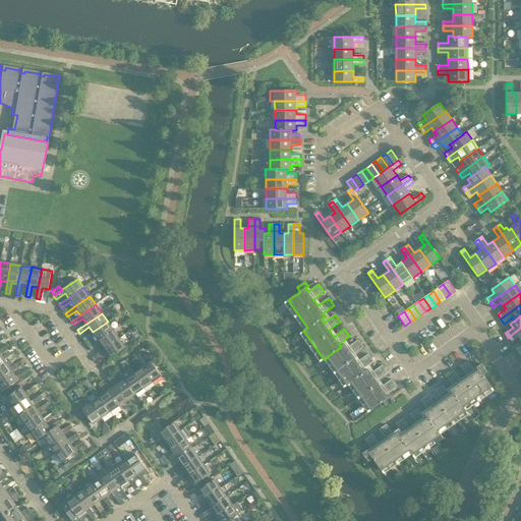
[(113,330),(108,322),(93,332),(82,339),(85,342),(95,336),(98,341),(99,341),(113,330)]
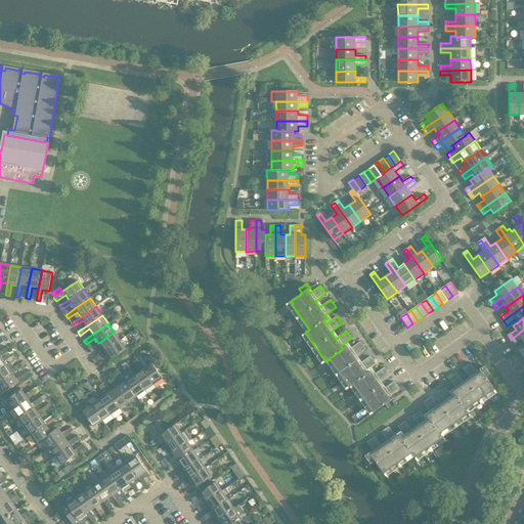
[(523,341),(523,330),(511,340),(514,344),(522,339),(523,341)]
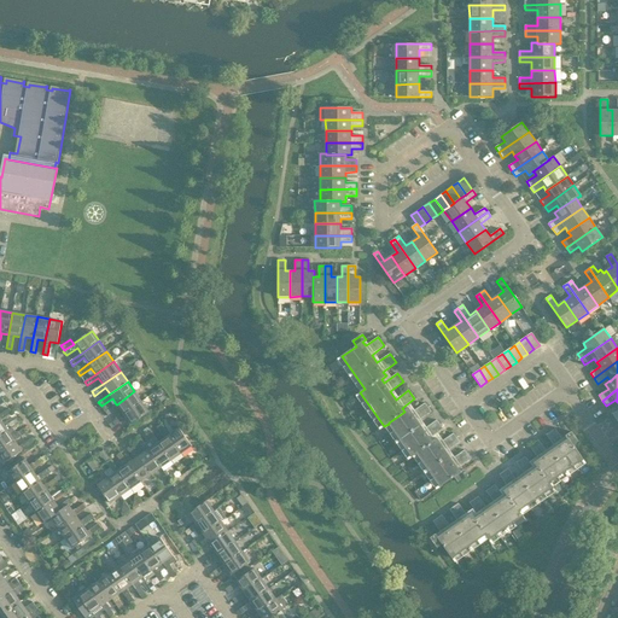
[(120,408),(123,414),(141,402),(134,391),(117,404),(116,404),(105,412),(109,417),(120,408)]
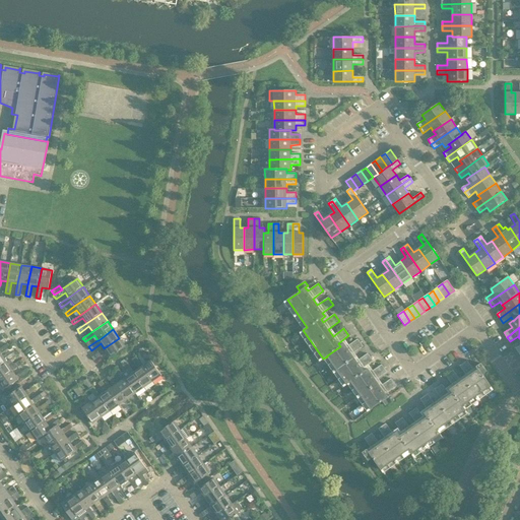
[(125,346),(119,338),(104,348),(94,354),(98,359),(107,351),(111,358),(125,346)]
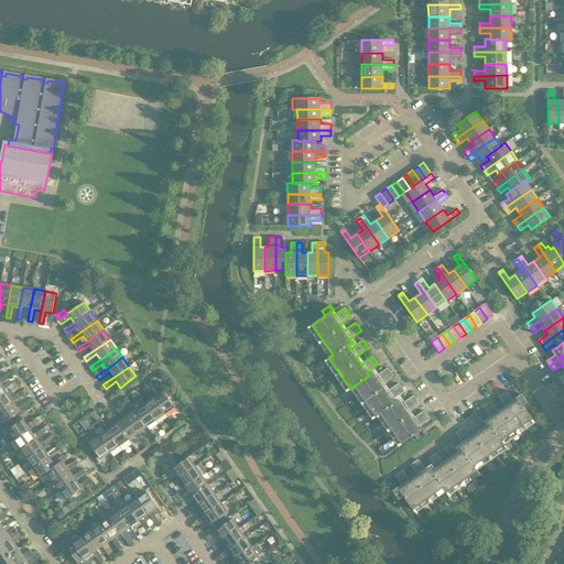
[(355,386),(355,387),(376,418),(380,414),(402,444),(415,435),(419,440),(427,434),(423,429),(421,431),(418,426),(430,419),(424,411),(412,419),(408,412),(420,403),(414,396),(402,404),(399,400),(394,403),(392,400),(404,391),(399,383),(387,392),(381,384),(393,376),(388,368),(376,377),(373,372),(369,376),(355,386)]
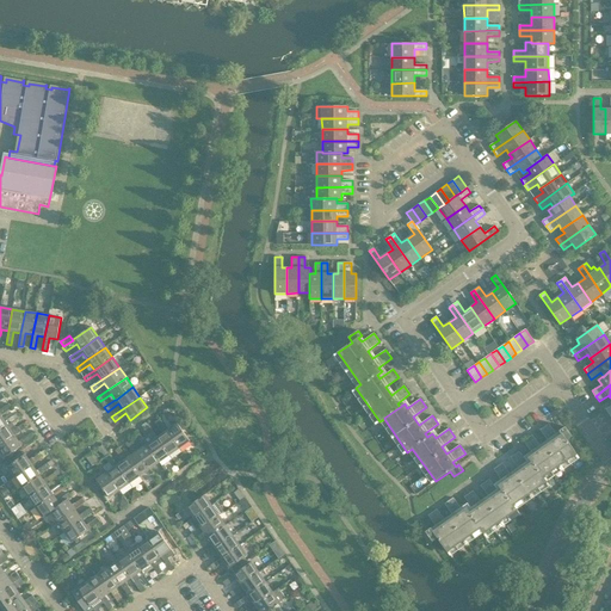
[(0,415),(12,408),(8,403),(0,409),(0,415)]
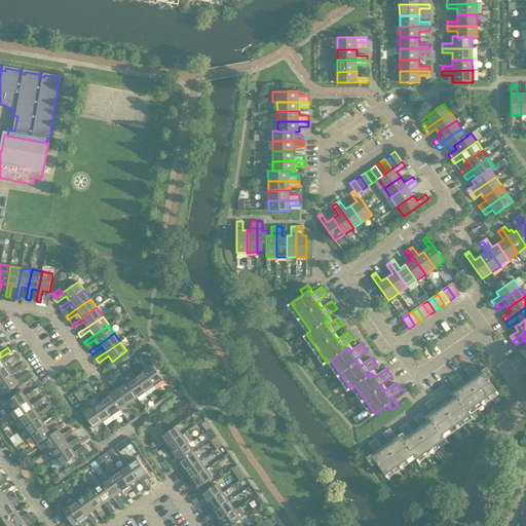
[(149,367),(144,371),(154,386),(163,379),(156,370),(152,365),(148,359),(146,355),(142,358),(149,367)]
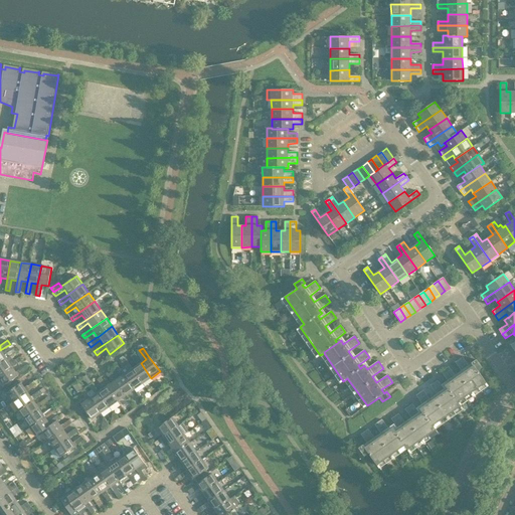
[(6,359),(10,356),(16,352),(13,349),(4,355),(0,350),(0,362),(6,358),(6,359)]
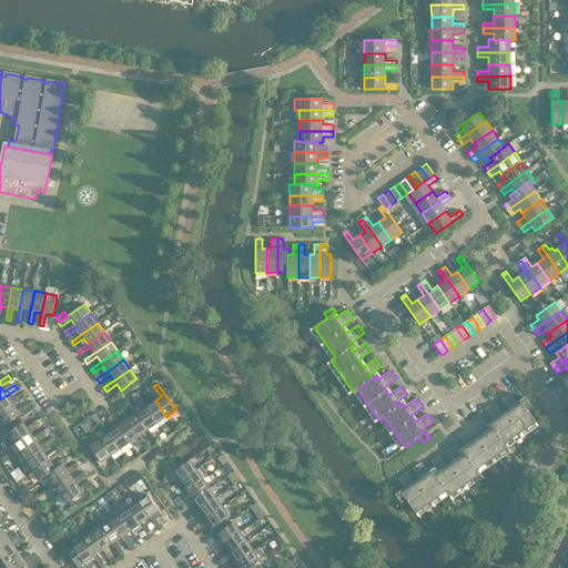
[(164,385),(160,387),(164,394),(169,399),(172,397),(164,385)]
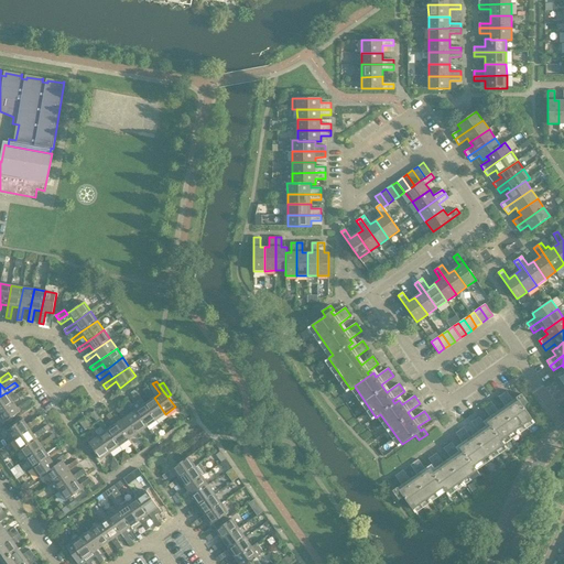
[(156,421),(165,414),(154,398),(147,387),(143,390),(150,400),(144,404),(156,421)]
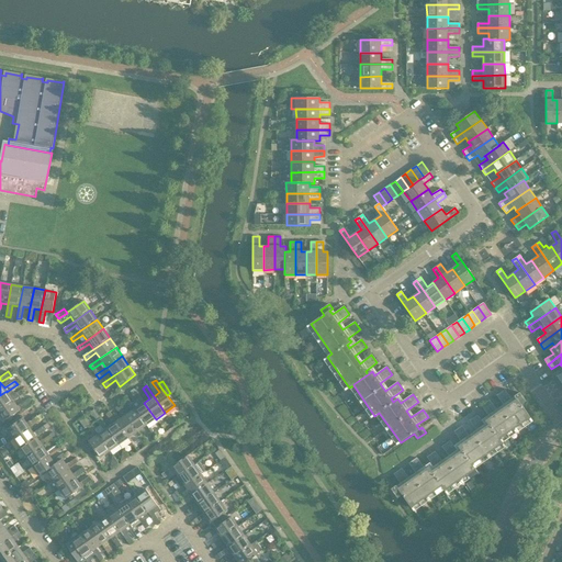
[(0,395),(0,409),(13,401),(23,393),(21,390),(17,393),(13,393),(11,389),(7,392),(7,391),(0,395)]
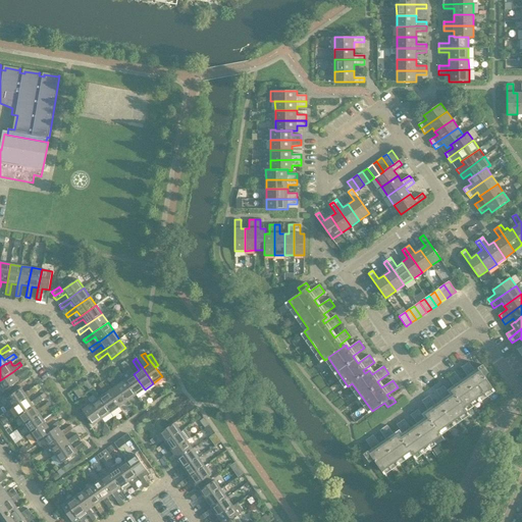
[(438,432),(439,431),(467,412),(465,408),(492,388),(484,375),(487,373),(488,373),(482,365),(478,368),(480,371),(476,373),(469,362),(462,367),(469,378),(462,382),(455,372),(448,377),(455,387),(452,390),(454,395),(452,397),(444,385),(436,390),(444,402),(436,407),(429,396),(422,401),(429,412),(426,414),(428,418),(429,418),(438,432)]
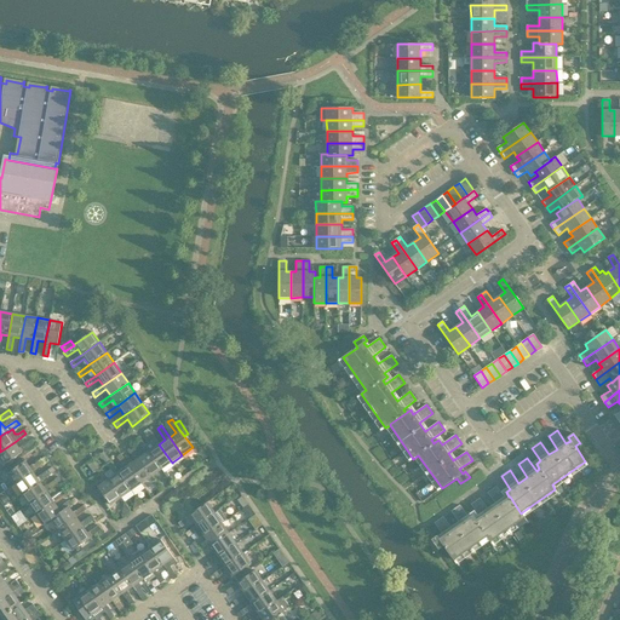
[(150,441),(145,445),(149,451),(161,469),(172,463),(159,445),(151,432),(147,436),(150,441)]
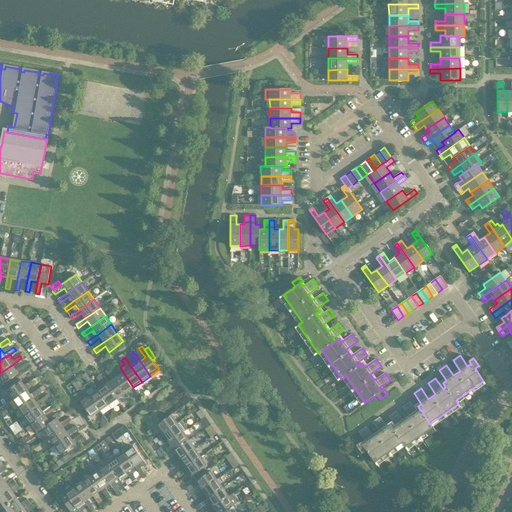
[(16,370),(12,365),(0,373),(0,379),(3,384),(18,374),(18,373),(27,367),(25,363),(16,370)]
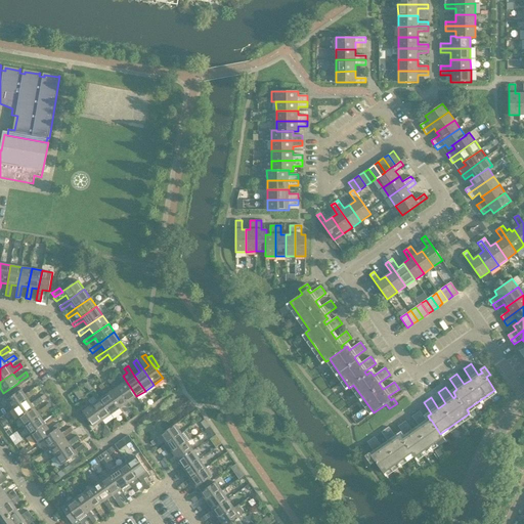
[(128,402),(136,396),(126,381),(120,372),(116,375),(123,384),(118,387),(128,402)]
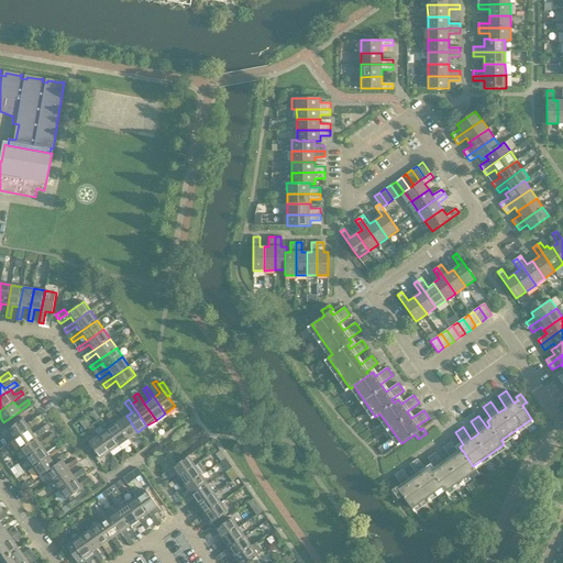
[(122,419),(117,422),(129,439),(138,432),(127,416),(119,406),(116,408),(122,419)]
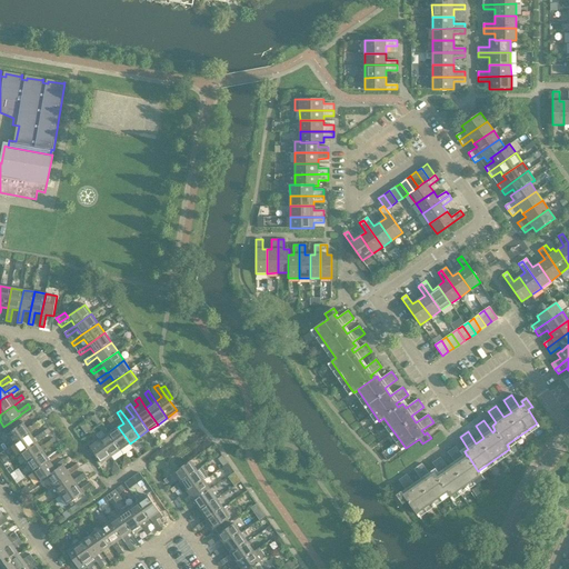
[(96,415),(91,418),(93,420),(95,421),(98,426),(102,423),(96,415)]
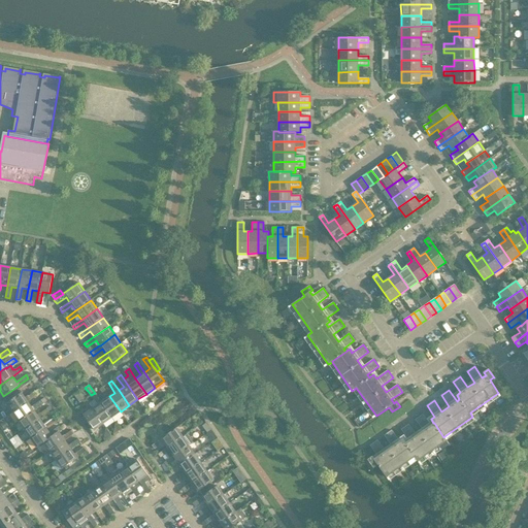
[(106,399),(101,402),(111,418),(121,411),(109,396),(103,387),(99,389),(106,399)]
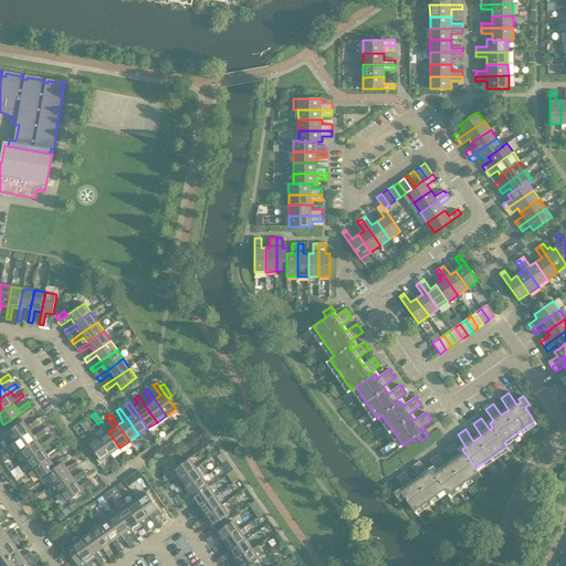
[(85,431),(91,427),(85,419),(81,423),(85,431)]
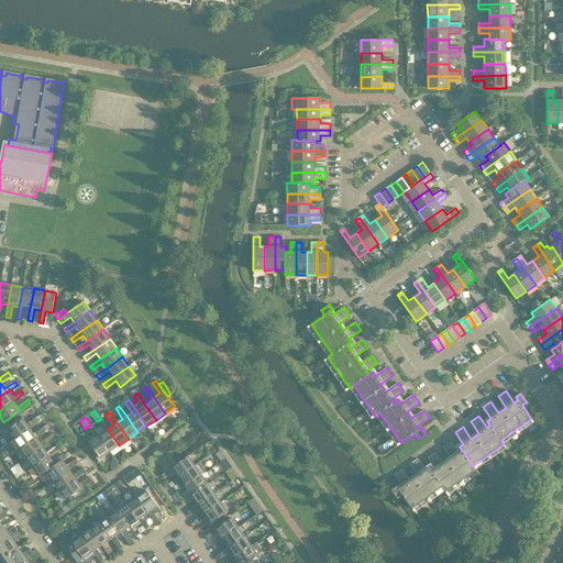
[(7,430),(13,440),(30,428),(40,421),(37,418),(28,424),(23,419),(7,430)]
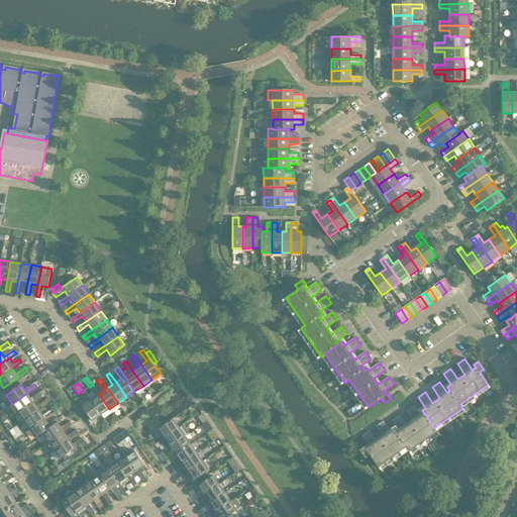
[(96,396),(91,400),(101,415),(109,409),(99,394),(93,385),(89,387),(96,396)]
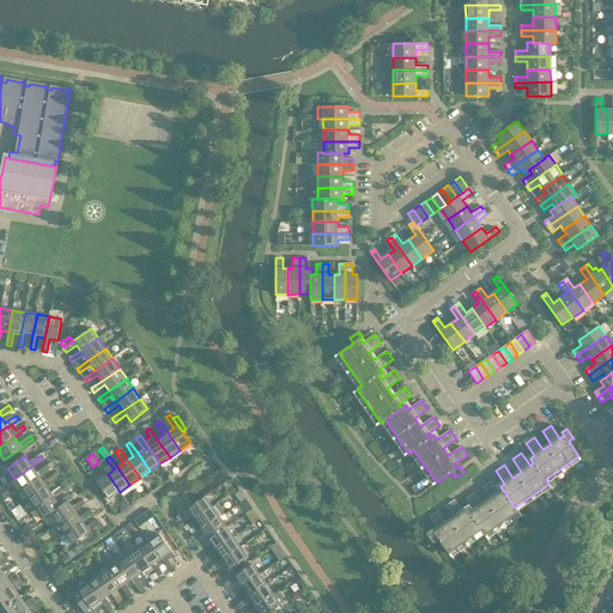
[(109,499),(120,492),(108,474),(99,463),(96,466),(103,477),(97,481),(109,499)]
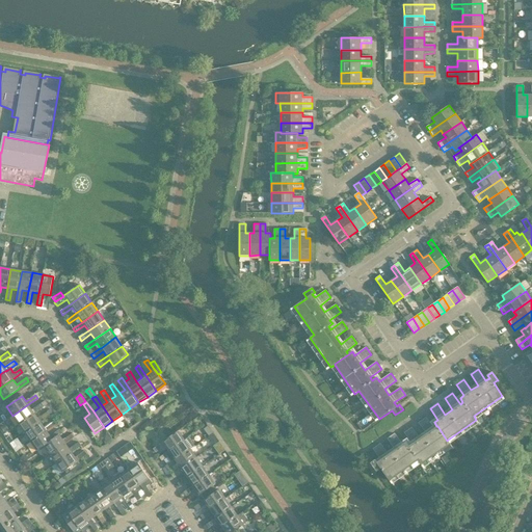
[(32,409),(28,404),(12,416),(19,424),(34,414),(44,406),(42,403),(32,409)]
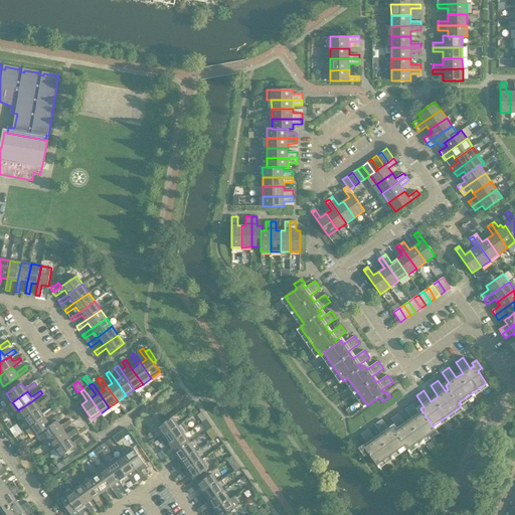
[(18,410),(24,418),(39,408),(48,402),(48,401),(46,398),(36,405),(33,400),(18,410)]
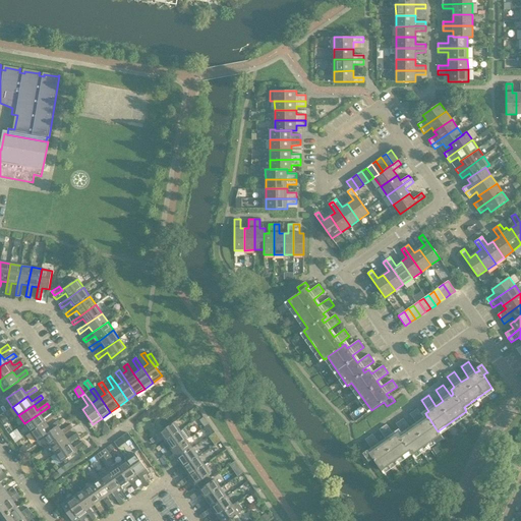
[(441,435),(439,430),(438,431),(428,417),(427,417),(424,419),(417,409),(410,414),(417,424),(411,429),(403,418),(396,423),(404,435),(401,437),(398,432),(394,436),(387,424),(380,429),(387,441),(381,445),(372,435),(365,440),(372,451),(369,453),(367,450),(362,454),(368,462),(372,459),(382,471),(409,451),(412,455),(441,435)]
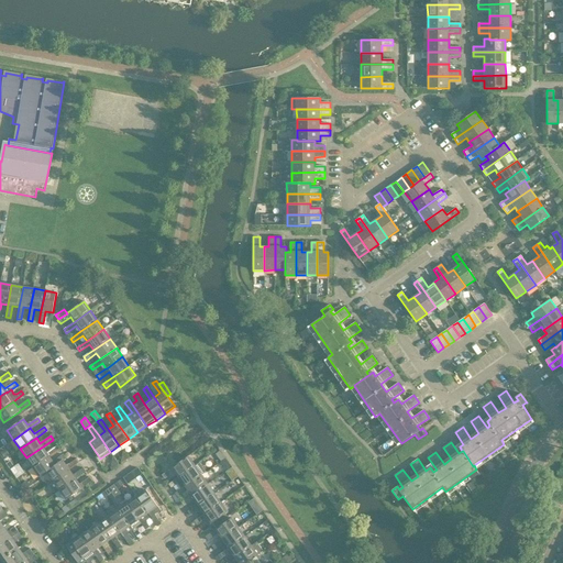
[(46,452),(43,446),(26,457),(33,467),(50,455),(59,449),(57,445),(46,452)]
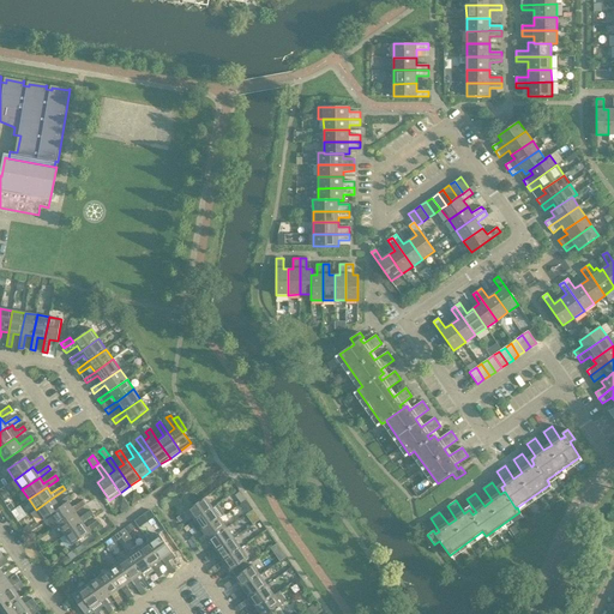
[(240,492),(235,495),(241,503),(246,500),(240,492)]
